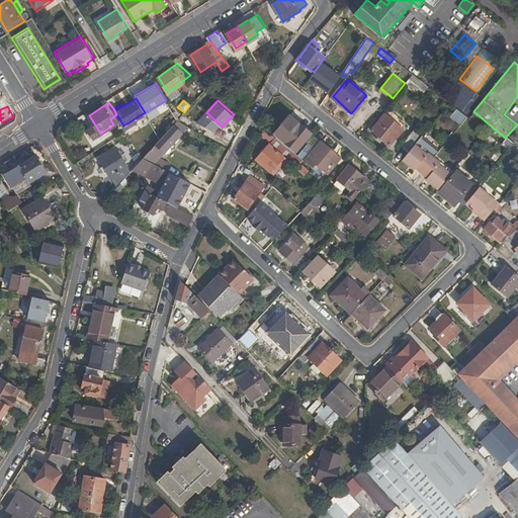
[(460,125),(466,115),(454,109),(448,119),(460,125)]
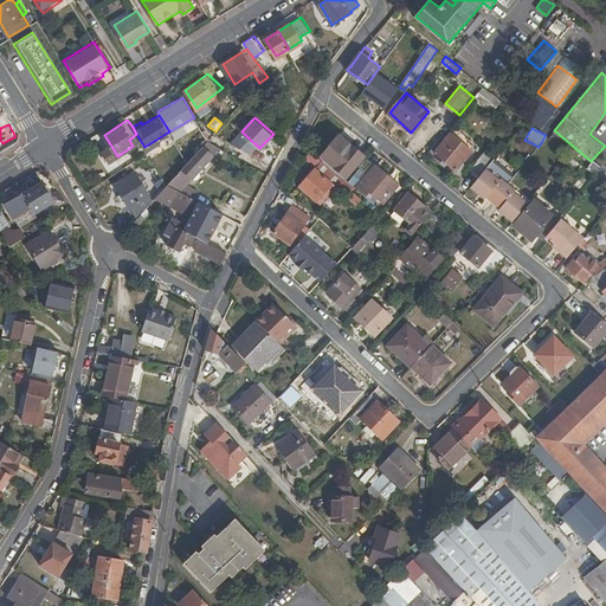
[(457,169),(476,147),(453,129),(436,152),(457,169)]
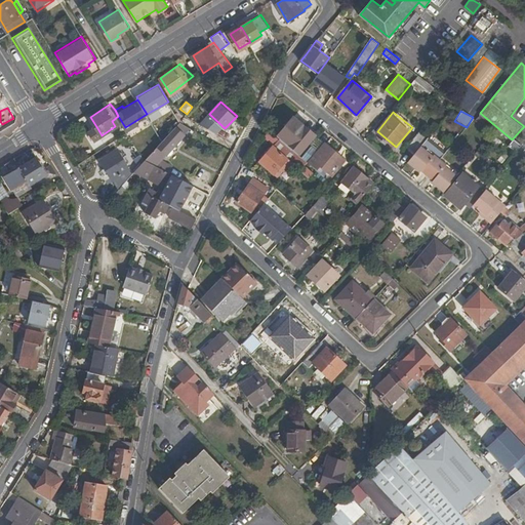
[(321,139),(295,117),(285,128),(290,132),(298,123),(319,142),(321,139)]
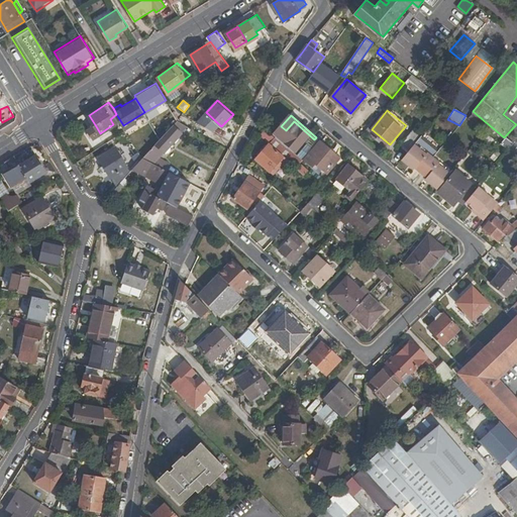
[(178,119),(174,123),(182,131),(188,124),(178,119)]
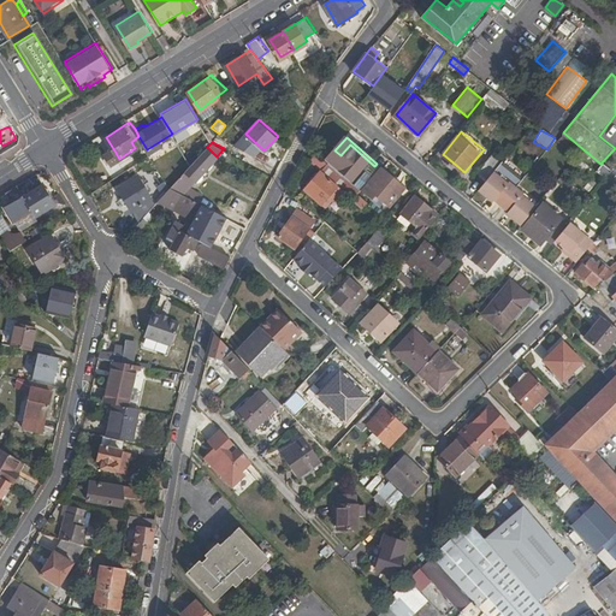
[(326,160),(329,163),(356,187),(374,166),(350,144),(341,155),(335,150),(326,160)]
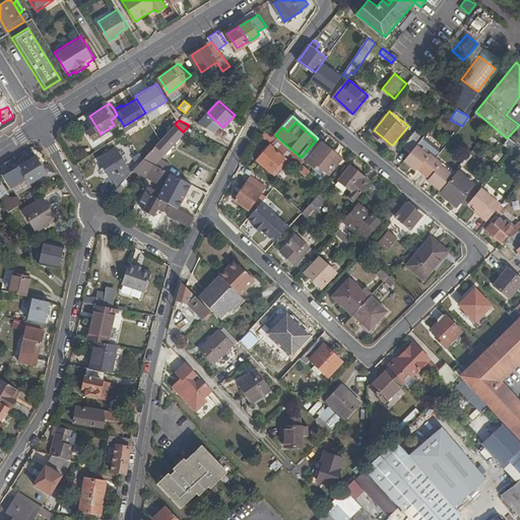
[(183,132),(175,124),(144,156),(147,158),(154,163),(166,169),(169,164),(158,157),(183,132)]
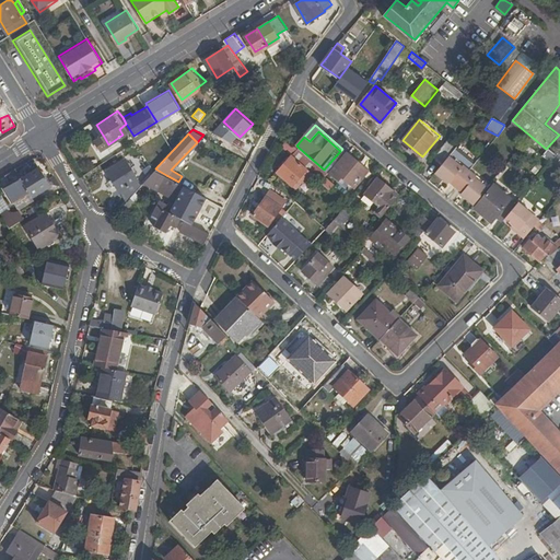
[(104,137),(97,141),(102,148),(108,144),(104,137)]
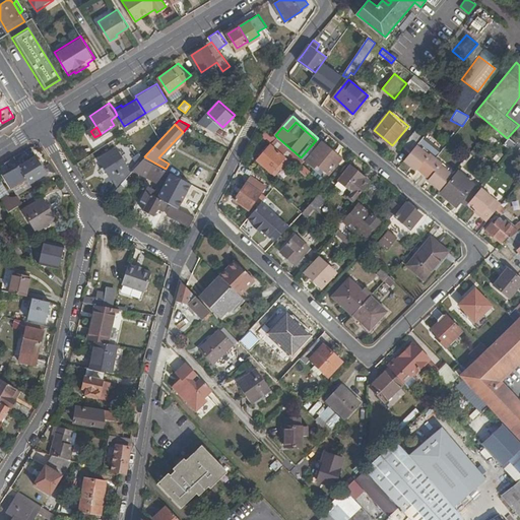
[(414,132),(403,145),(411,152),(421,140),(423,138),(414,132)]
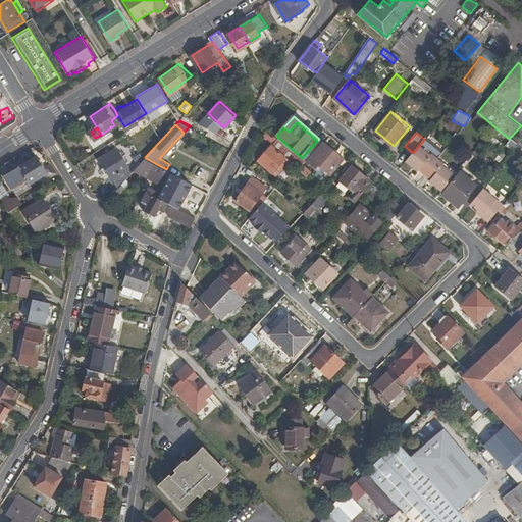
[(291,161),(296,165),(303,159),(302,158),(278,138),(259,160),(272,172),(282,162),(285,166),(291,161)]
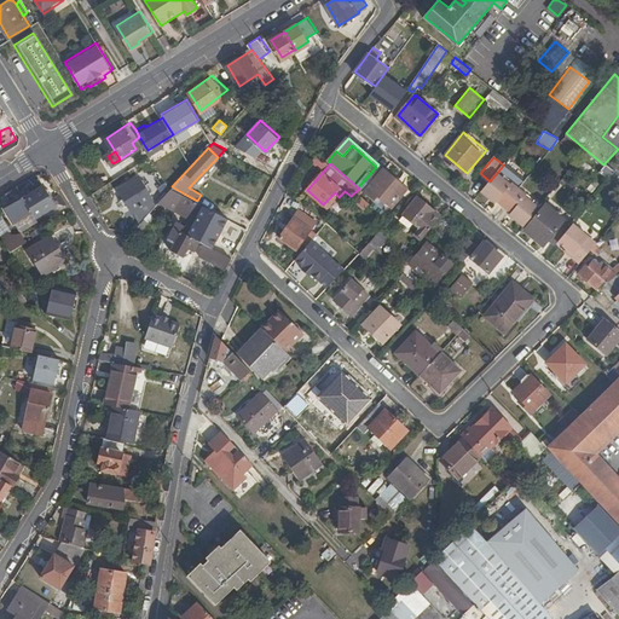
[(490,181),(481,192),(495,204),(497,202),(504,208),(518,192),(524,184),(502,167),(490,181)]
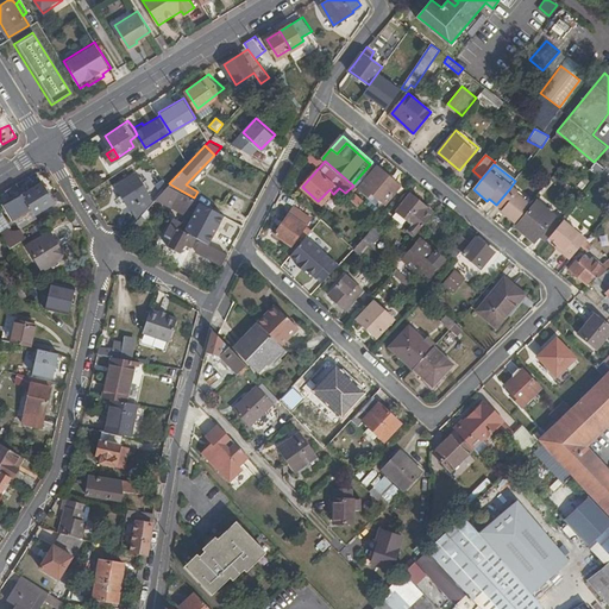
[(131,206),(132,205),(139,215),(140,214),(152,201),(136,171),(117,183),(131,206)]
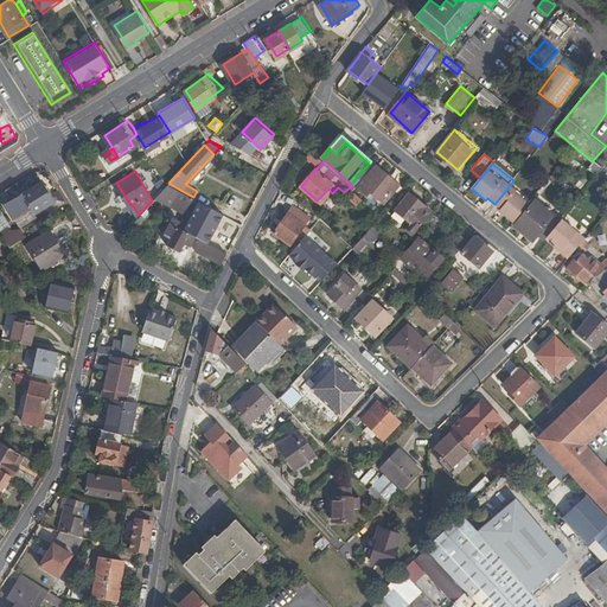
[(398,184),(384,172),(363,195),(368,198),(370,195),(378,202),(381,199),(384,200),(398,184)]
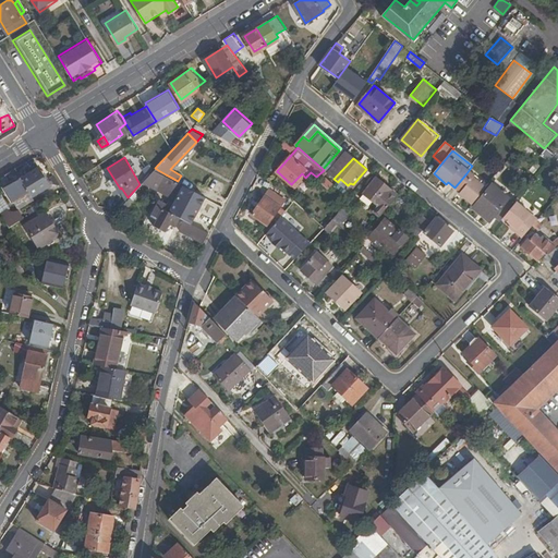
[(149,161),(143,167),(148,174),(155,169),(149,161)]
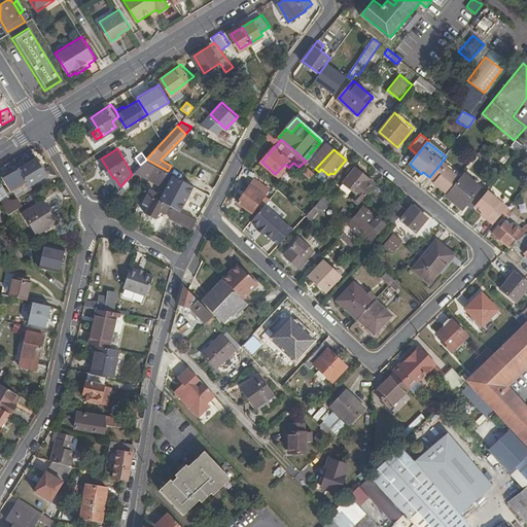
[(6,165),(11,172),(7,175),(6,176),(13,187),(28,179),(31,184),(48,174),(38,156),(22,167),(15,157),(6,164),(6,165)]
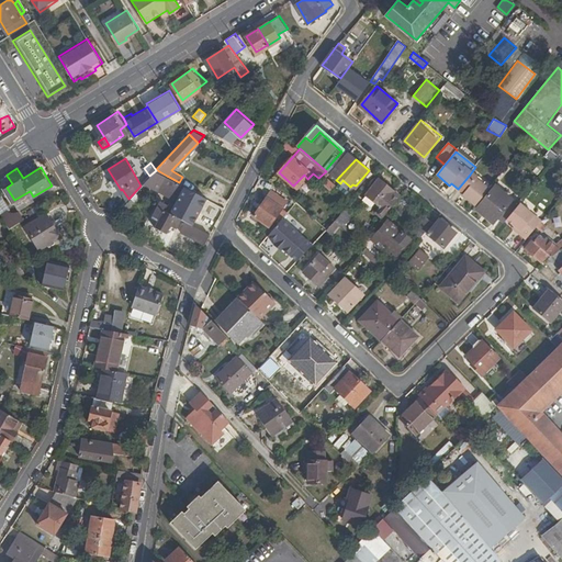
[(463,193),(462,195),(474,206),(487,190),(470,175),(458,189),(463,193)]
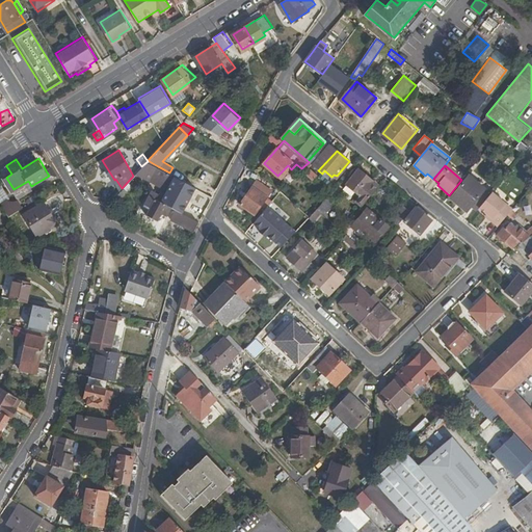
[(6,166),(2,169),(7,177),(11,174),(6,166)]
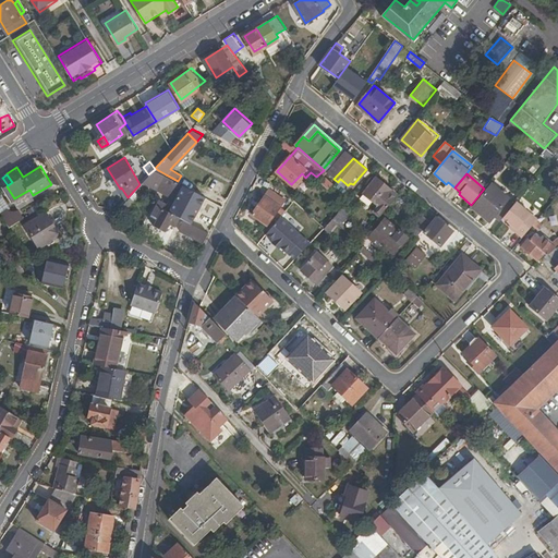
[(172,205),(172,207),(191,218),(201,201),(204,195),(178,181),(166,174),(159,187),(177,197),(172,205)]
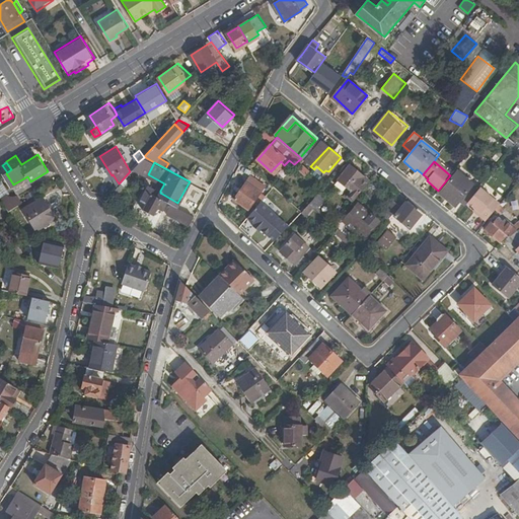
[(352,189),(347,194),(355,201),(371,180),(351,163),(340,177),(352,189)]
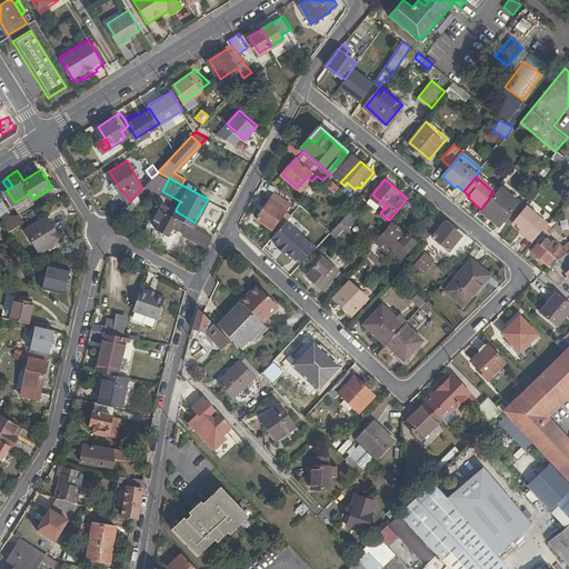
[(501,223),(508,216),(513,221),(528,203),(506,185),(483,210),(501,223)]
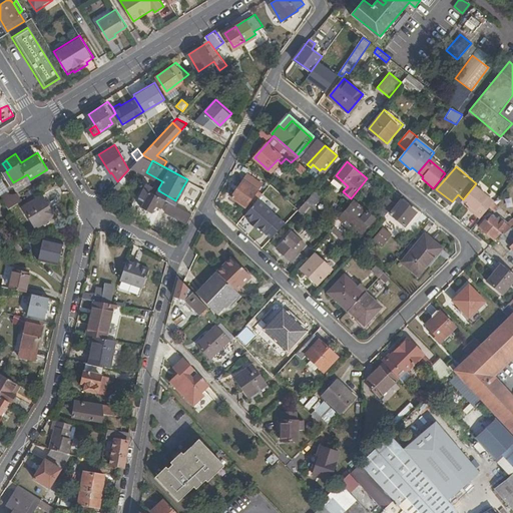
[(247,176),(232,197),(245,206),(261,185),(247,176)]
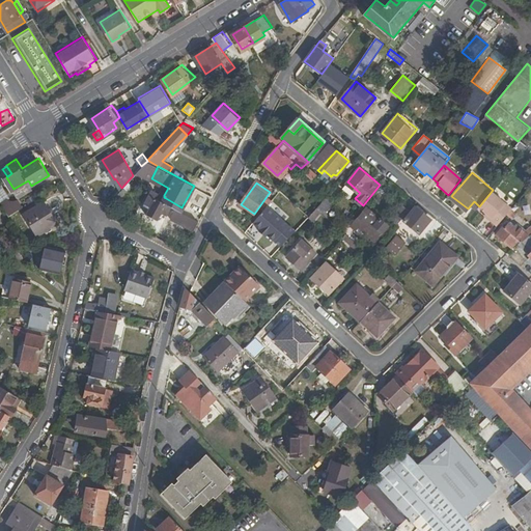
[(2,187),(0,188),(0,201),(1,202),(6,199),(8,197),(2,187)]
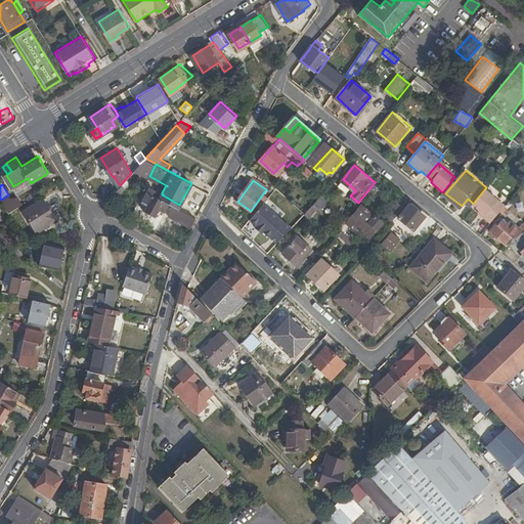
[(120,185),(116,190),(122,195),(127,189),(121,184),(120,185)]
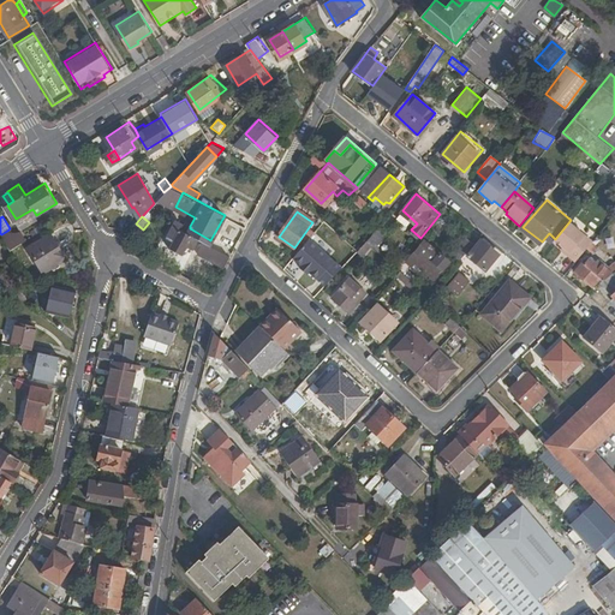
[(187,244),(192,248),(198,238),(183,230),(179,228),(181,226),(183,222),(175,219),(167,236),(173,240),(169,246),(183,254),(187,244)]
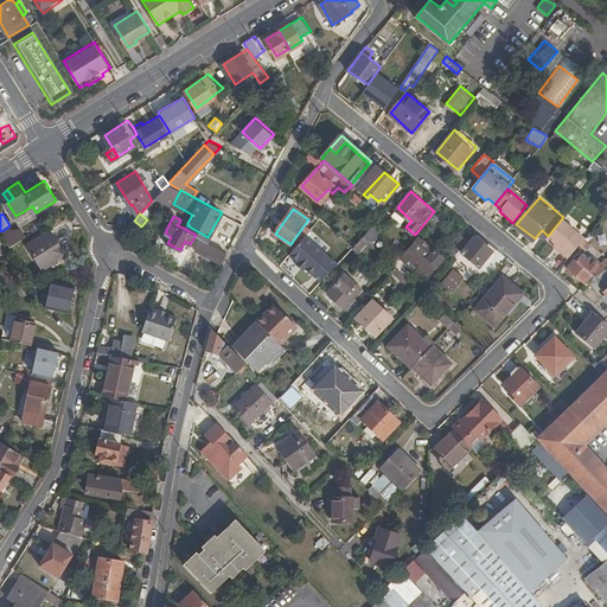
[(586,236),(563,217),(548,236),(563,249),(560,253),(568,259),(580,244),(585,237),(586,236)]
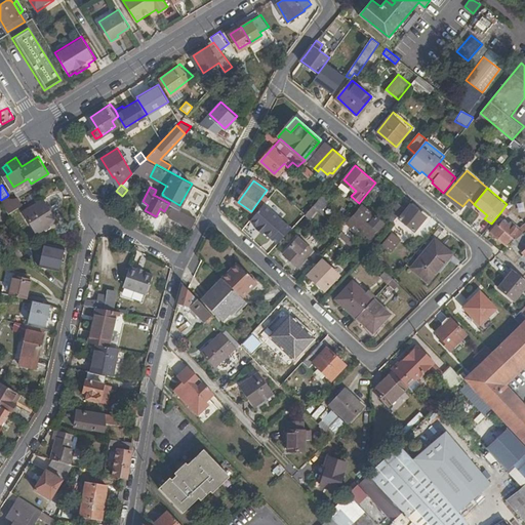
[(332,199),(325,193),(315,206),(317,208),(321,211),(322,212),(332,199)]
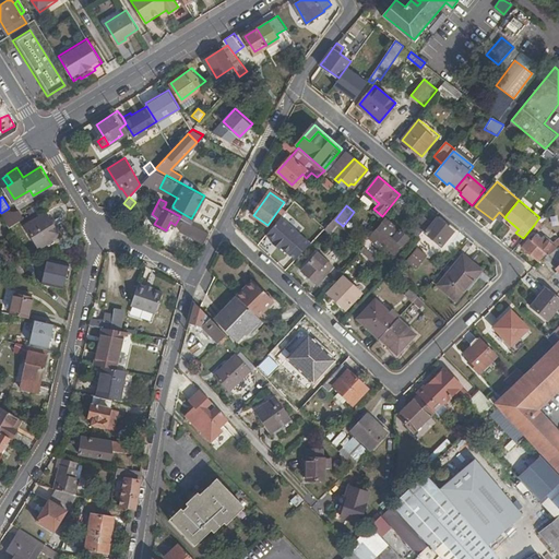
[(7,210),(1,213),(9,226),(23,217),(18,209),(14,210),(11,211),(7,210)]
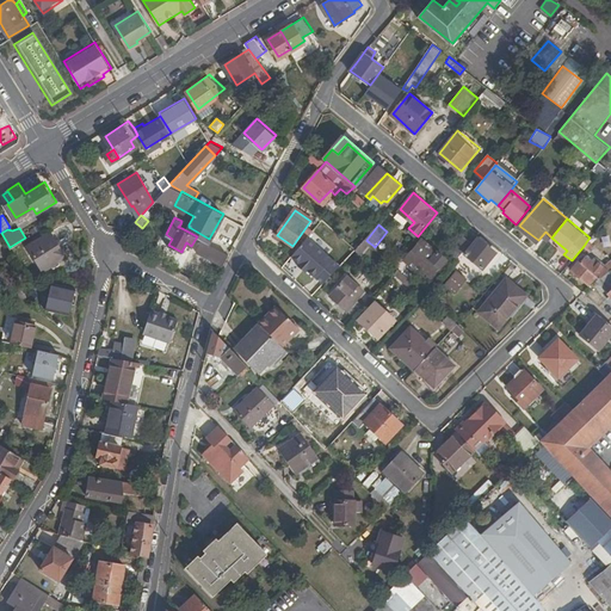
[(43,270),(69,254),(53,229),(28,245),(43,270)]
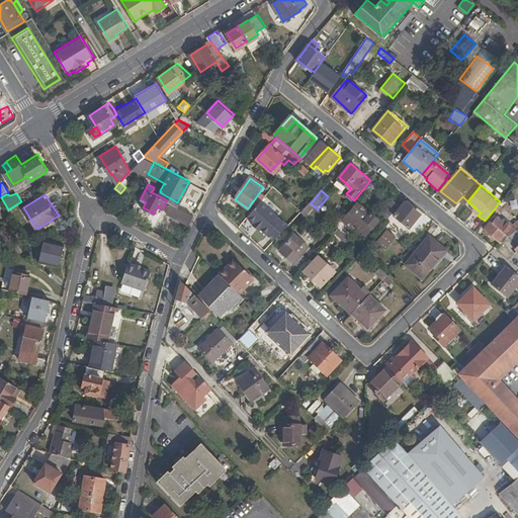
[(394,198),(383,210),(390,217),(401,204),(394,198)]
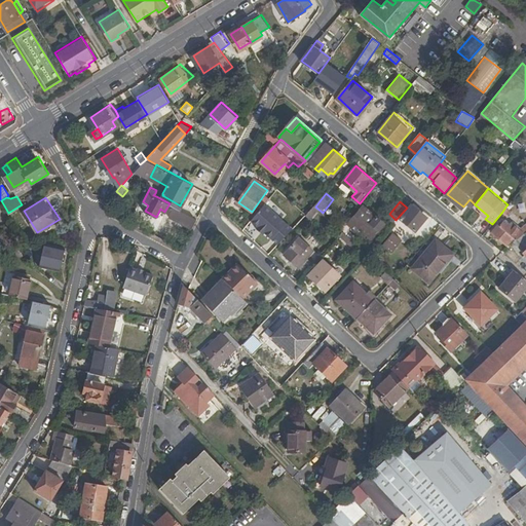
[(266,203),(253,220),(261,226),(266,231),(278,243),(293,229),(266,203)]
